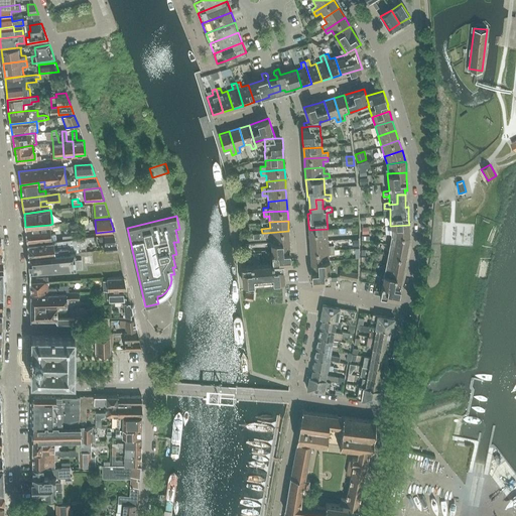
[(25,227),(27,243),(54,240),(54,236),(51,236),(49,225),(25,227)]
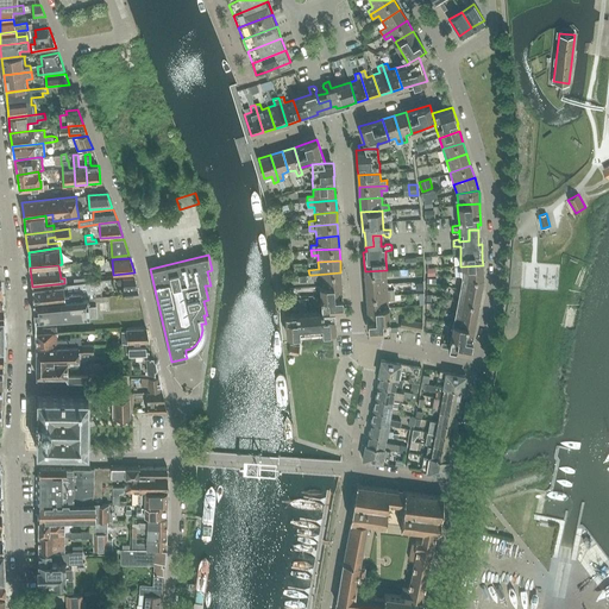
[(483,278),(483,265),(462,267),(462,277),(483,278)]
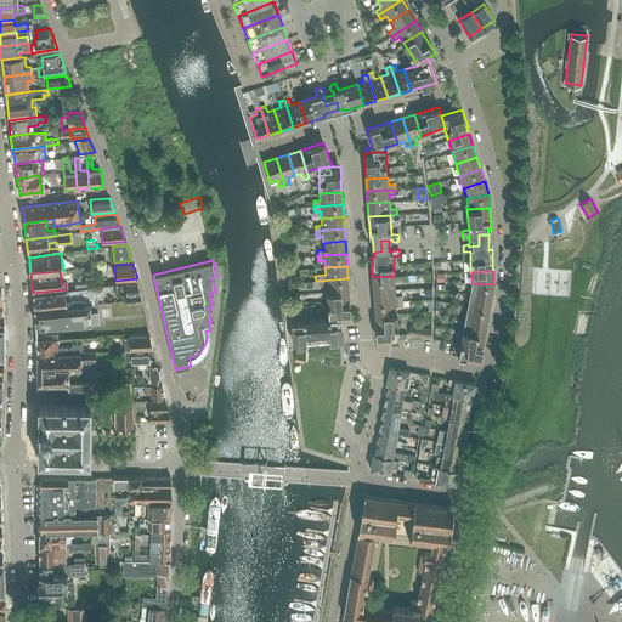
[(407,275),(395,276),(373,277),(373,290),(396,289),(395,282),(408,281),(407,275)]
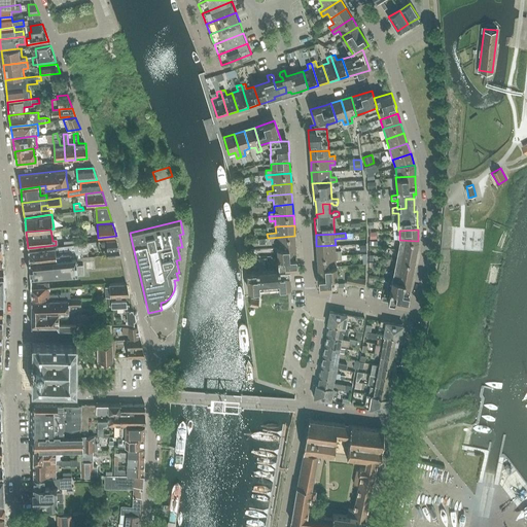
[(276,242),(277,248),(295,247),(294,236),(271,238),(268,238),(258,239),(259,244),(264,244),(264,243),(276,242)]
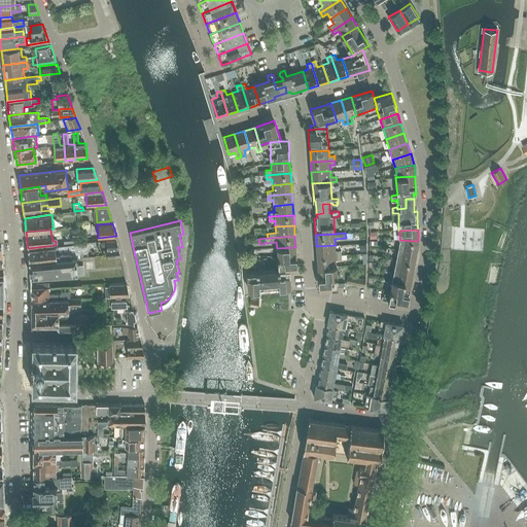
[(108,255),(120,254),(116,239),(106,240),(108,255)]
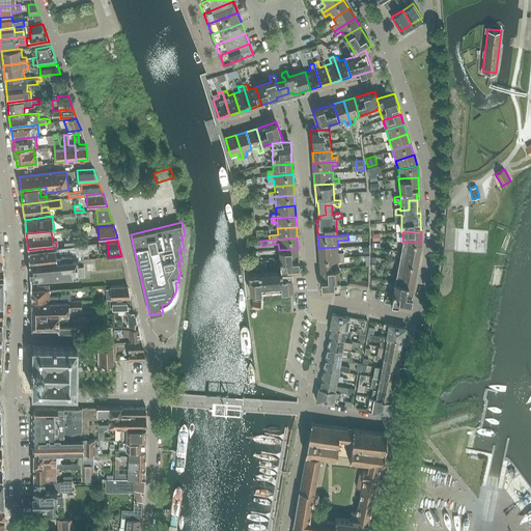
[(402,242),(401,251),(419,254),(421,243),(402,242)]
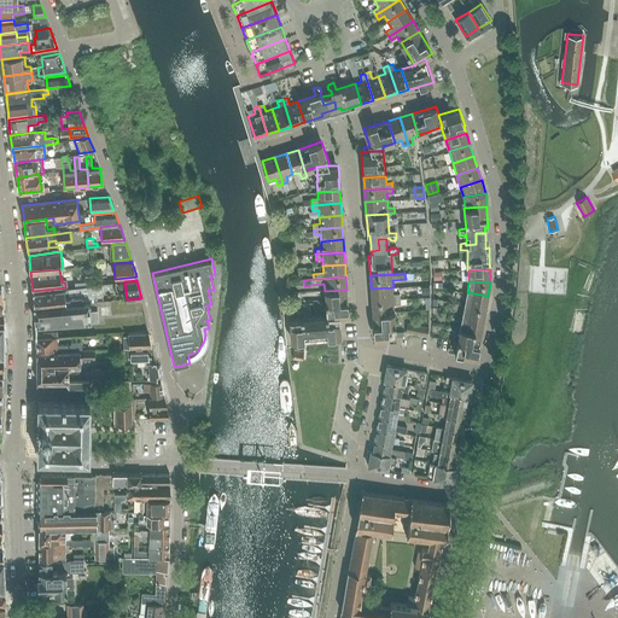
[(33,291),(34,307),(89,302),(91,302),(91,301),(89,301),(89,297),(103,296),(103,298),(104,298),(103,284),(87,285),(75,286),(75,287),(65,287),(33,291)]
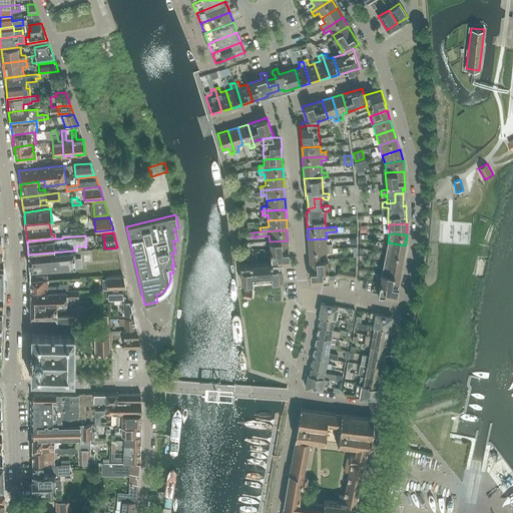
[(327,244),(327,238),(308,239),(309,250),(333,248),(332,243),(327,244)]
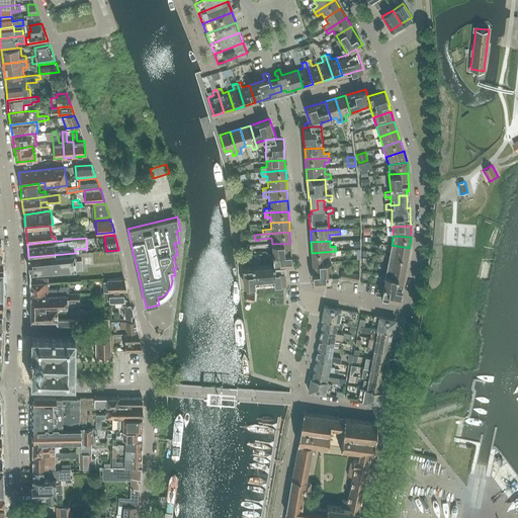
[(290,243),(272,244),(273,264),(284,264),(292,264),(291,252),(290,243)]
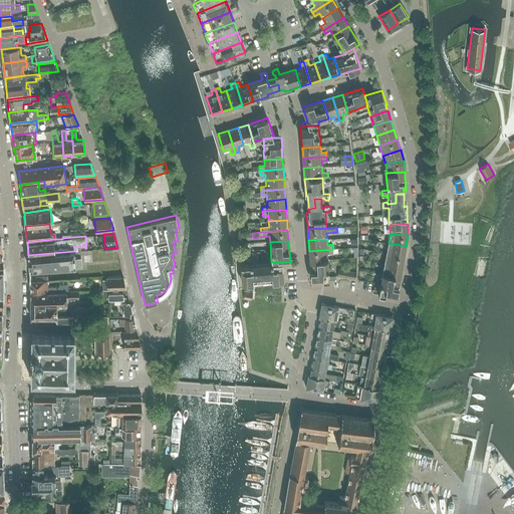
[(389,243),(387,253),(404,256),(406,246),(389,243)]
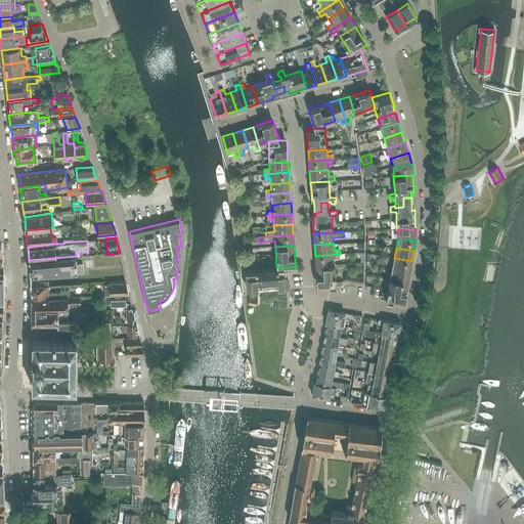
[(315,256),(316,266),(335,265),(334,258),(346,258),(345,254),(340,254),(315,256)]
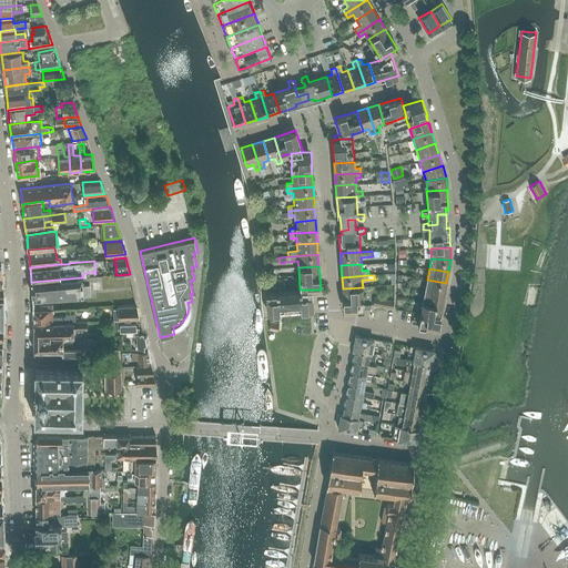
[(31,282),(33,297),(37,297),(38,302),(49,301),(48,296),(91,294),(90,284),(83,284),(82,277),(31,282)]
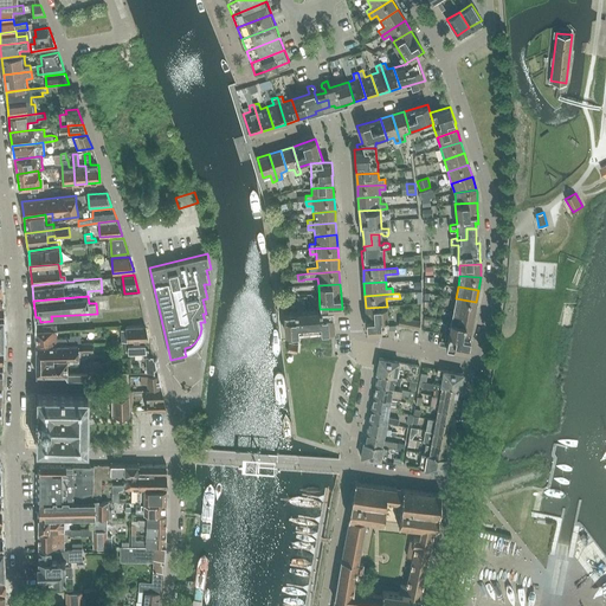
[(475,314),(476,302),(456,298),(453,310),(475,314)]
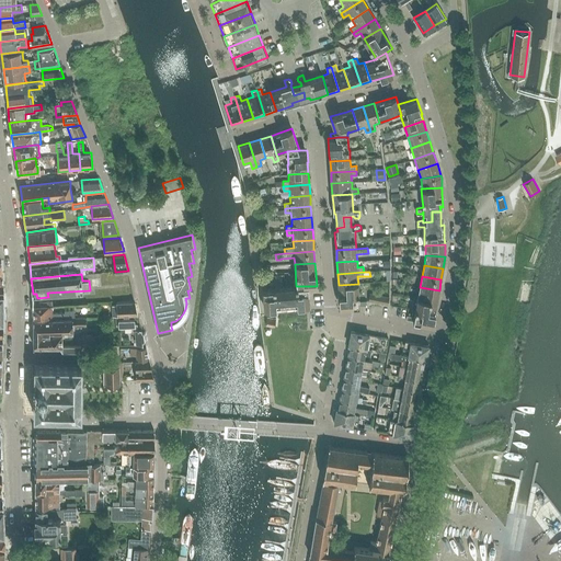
[(262,288),(263,295),(264,309),(287,307),(285,287),(266,288),(266,282),(262,282),(263,288),(262,288)]
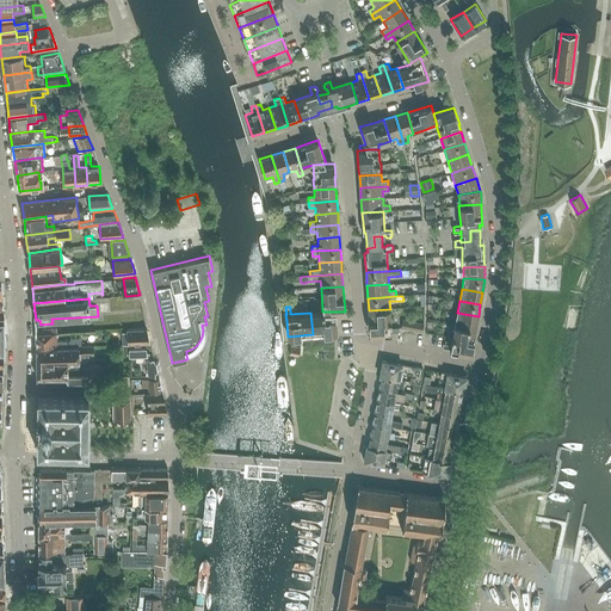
[(390,309),(369,310),(369,316),(370,334),(384,333),(392,333),(399,332),(399,328),(392,328),(390,309)]
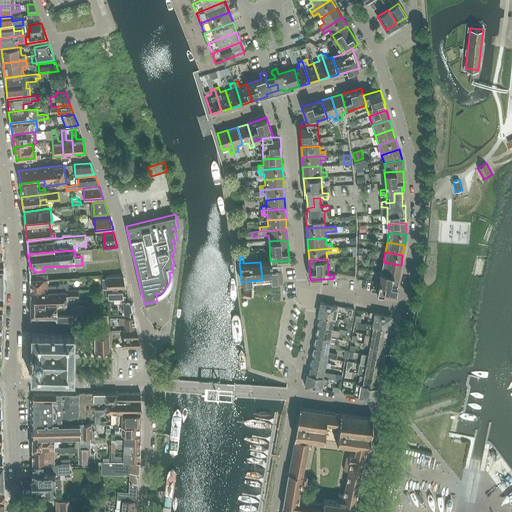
[(282,266),(281,261),(270,261),(260,262),(262,280),(282,279),(281,266),(282,266)]
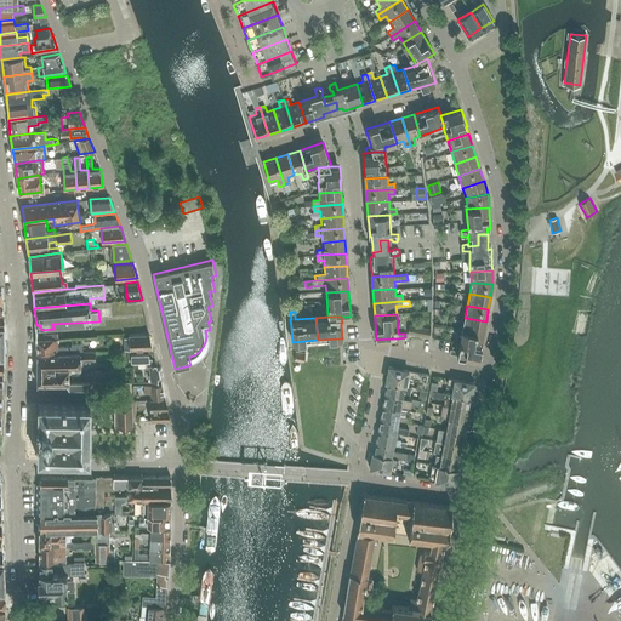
[(465,318),(462,330),(484,334),(486,322),(465,318)]
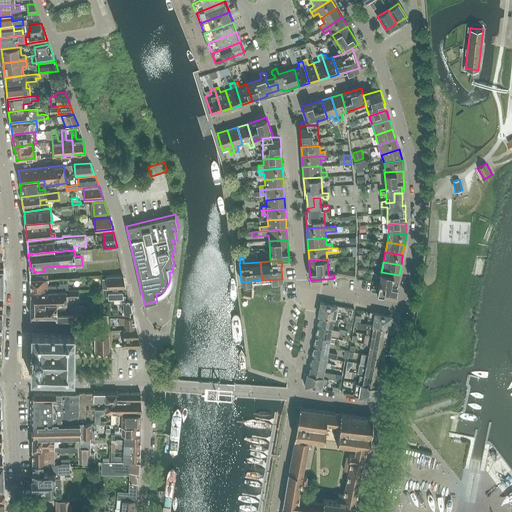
[(336,274),(354,278),(355,271),(338,268),(336,274)]
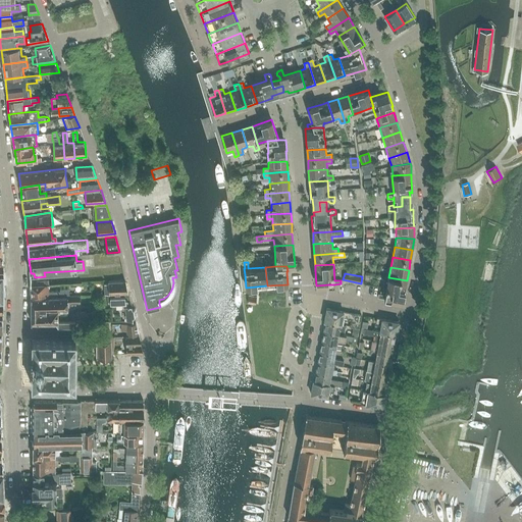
[(378,294),(378,297),(384,299),(390,300),(403,302),(405,291),(407,280),(388,277),(385,295),(378,294)]
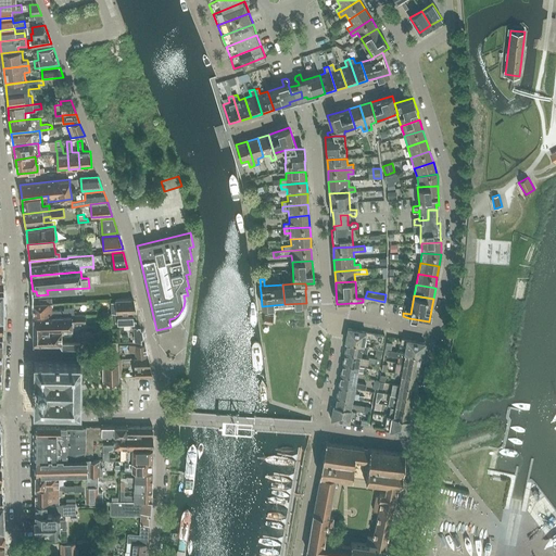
[(137,312),(134,299),(115,300),(115,302),(111,302),(112,313),(136,312),(137,312)]
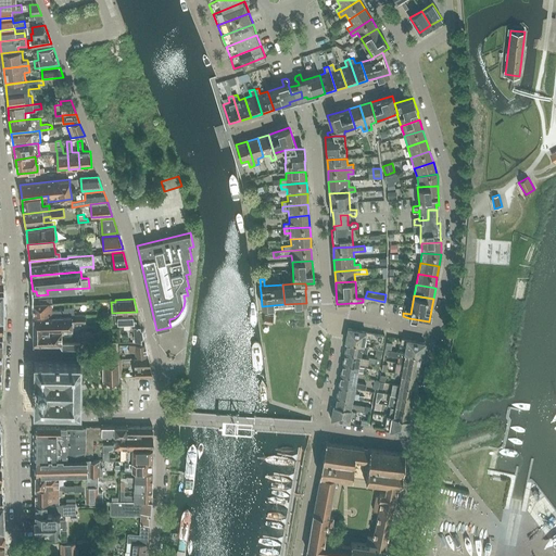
[(52,311),(52,303),(33,305),(34,317),(34,318),(74,315),(74,307),(64,307),(64,310),(52,311)]
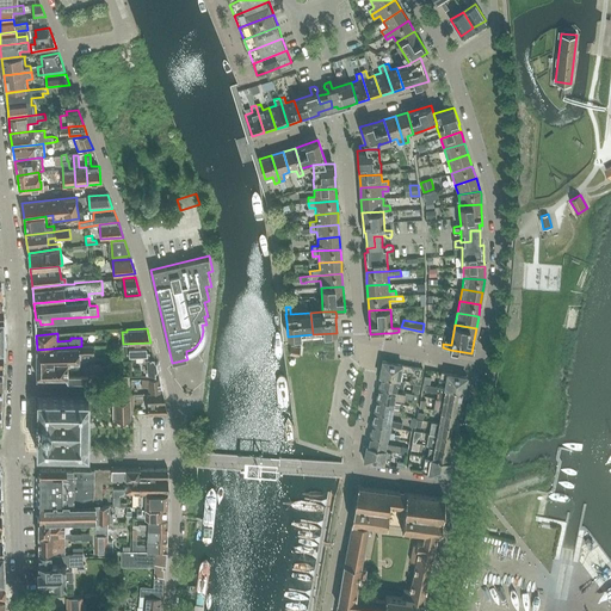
[(68,375),(68,364),(80,364),(80,355),(94,355),(93,345),(81,346),(37,350),(37,378),(66,378),(68,382),(86,382),(86,377),(72,377),(72,375),(68,375)]
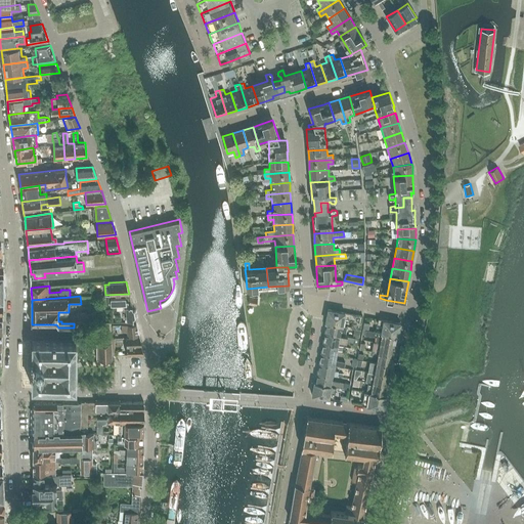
[(250,296),(249,304),(257,305),(258,298),(250,296)]
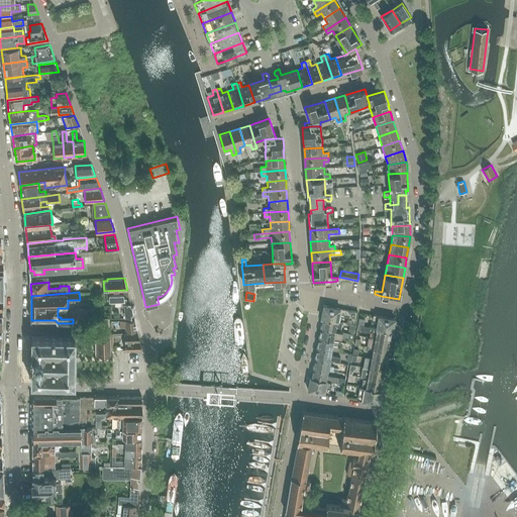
[(123,303),(125,303),(125,299),(122,299),(122,295),(109,296),(110,303),(122,302),(122,301),(123,301),(123,303)]
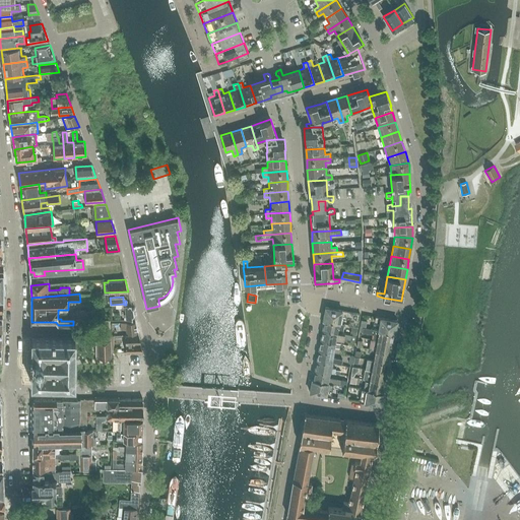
[(134,314),(133,309),(131,307),(131,306),(125,306),(126,320),(132,319),(132,317),(133,316),(134,314)]
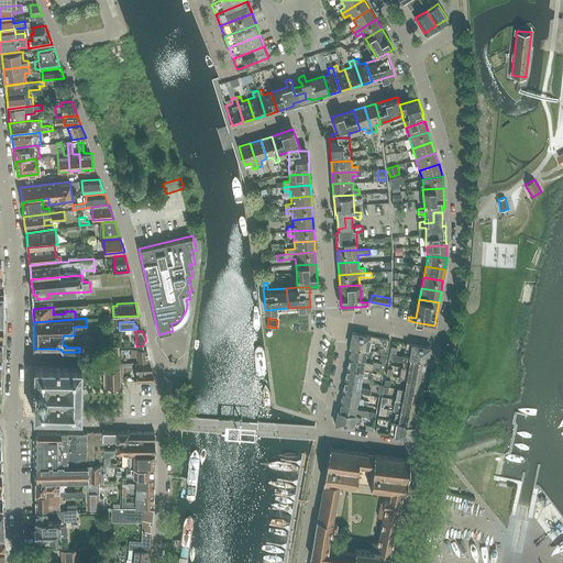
[(352,345),(367,349),(367,350),(368,350),(371,342),(379,344),(378,351),(387,353),(390,340),(370,335),(370,337),(353,333),(351,345),(351,346),(352,345)]
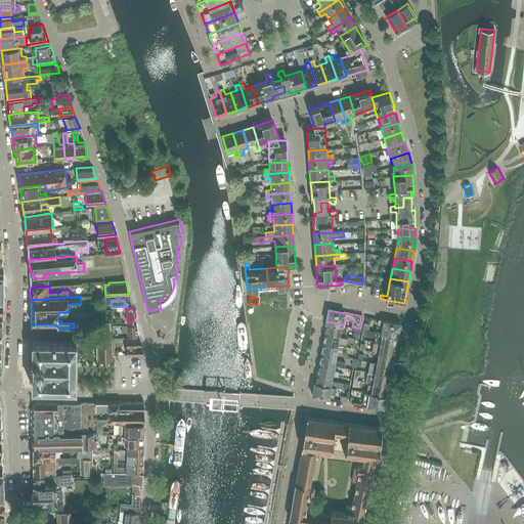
[(382,333),(382,332),(397,335),(398,336),(400,323),(383,320),(383,319),(379,319),(378,324),(382,325),(381,333),(382,333)]
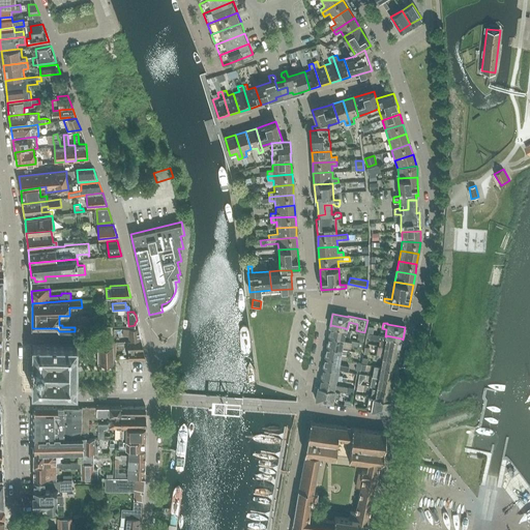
[(329,335),(344,339),(349,340),(351,330),(347,329),(346,329),(346,328),(331,325),(330,326),(329,335)]
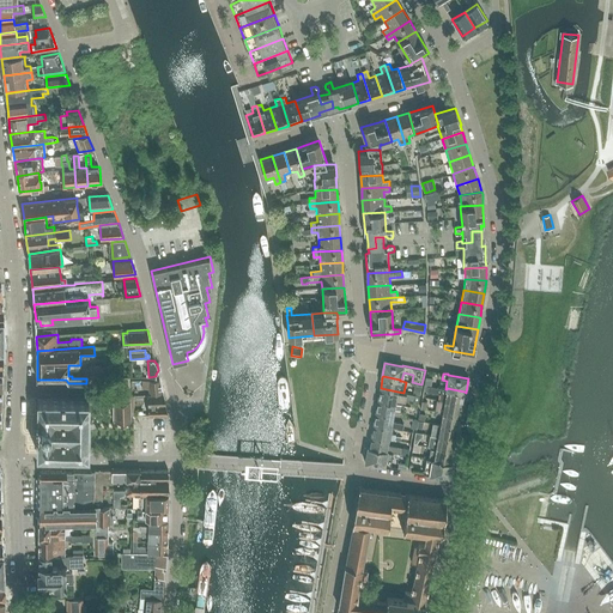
[(149,389),(149,394),(163,393),(161,380),(143,381),(141,389),(149,389)]
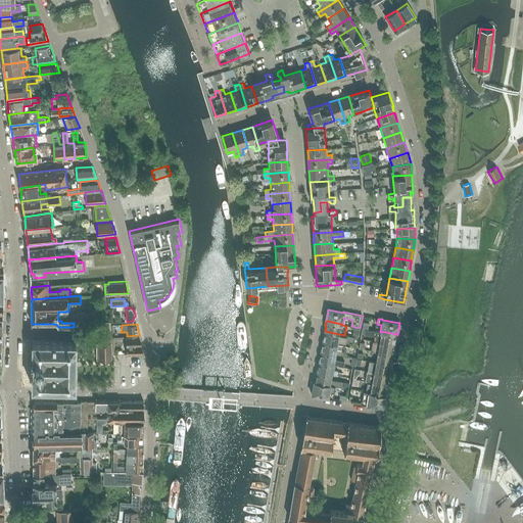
[(396,334),(381,331),(381,332),(380,332),(368,330),(366,330),(365,334),(376,336),(375,341),(394,345),(396,334)]
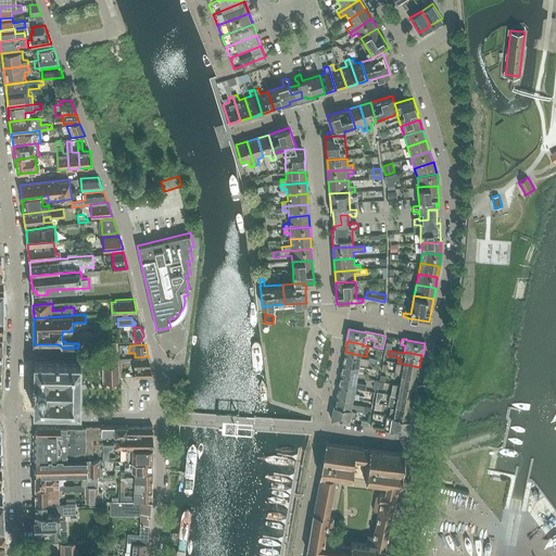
[(375,357),(366,356),(361,355),(345,352),(343,363),(359,366),(359,362),(373,364),(373,368),(379,370),(381,358),(377,358),(375,357)]
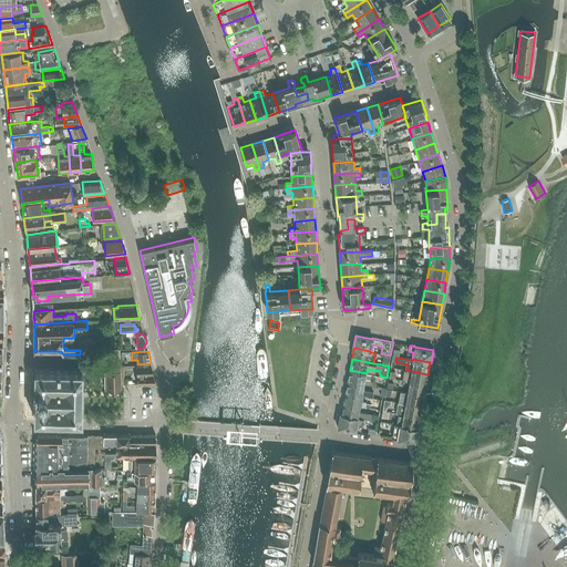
[(137,383),(155,383),(151,363),(137,364),(136,364),(137,383)]
